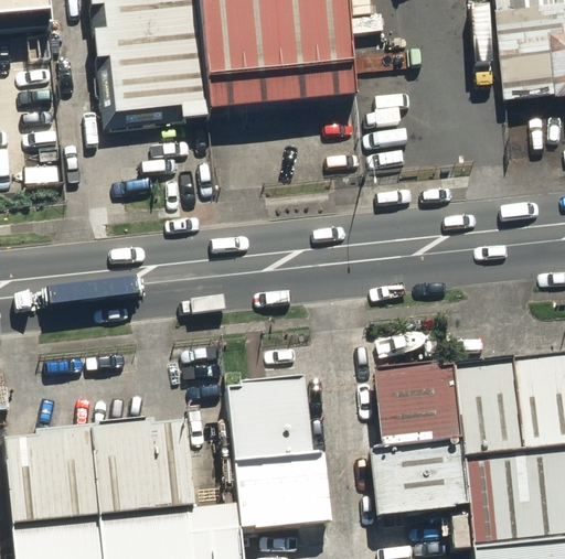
[(0,0),(0,27),(33,24),(31,0),(0,0)]
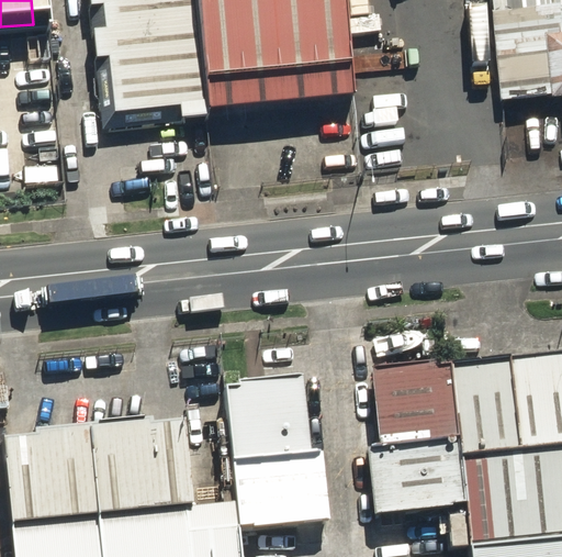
[(90,0),(103,124),(214,112),(202,0),(90,0)]
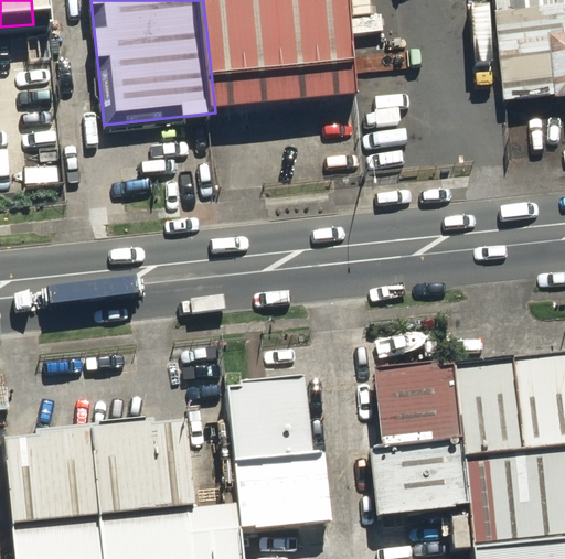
[(361,97),(351,0),(203,0),(215,113),(361,97)]
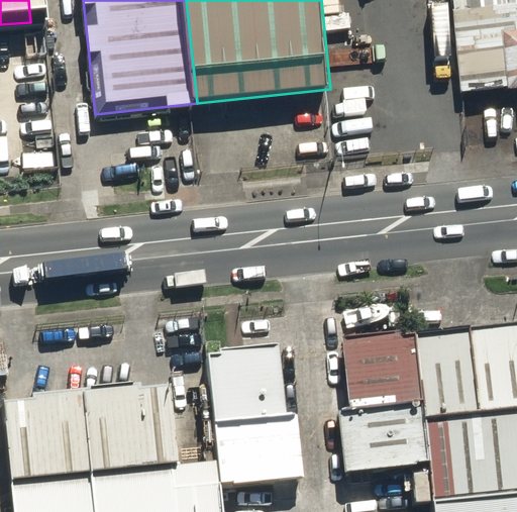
[(516,2),(452,9),(461,95),(516,90),(516,2)]
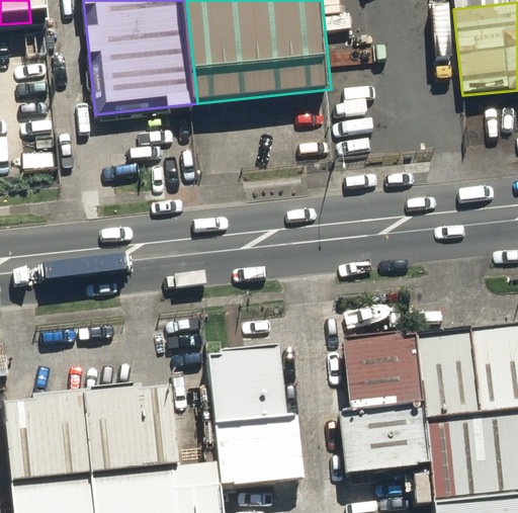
[(434,506),(434,512),(517,512),(517,321),(417,332),(337,341),(351,473),(426,464),(434,506)]
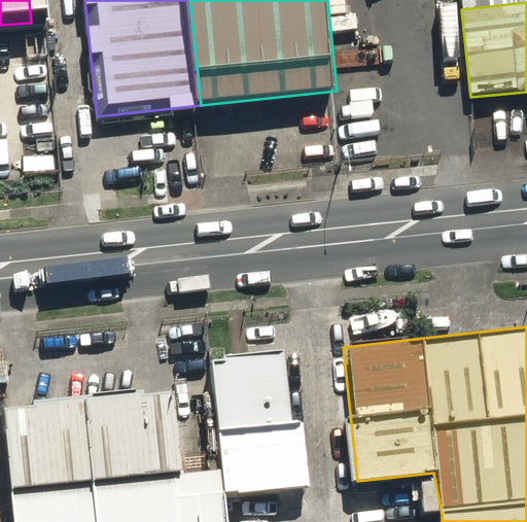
[(291,351),(209,360),(224,494),(306,485),(291,351)]
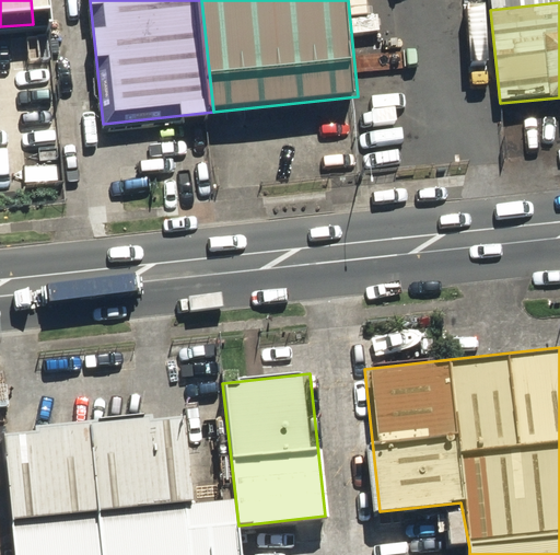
[(198,554),(184,416),(4,435),(16,554),(198,554)]
